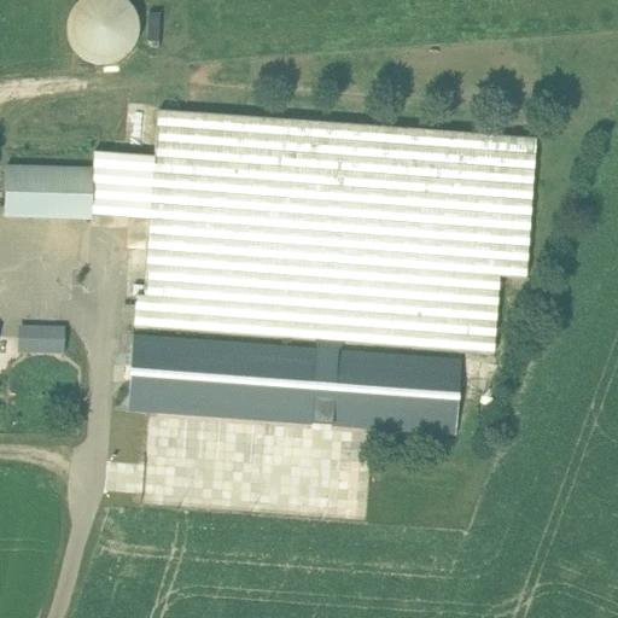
[(115,0),(81,0),(57,19),(99,71),(144,34),(115,0)]
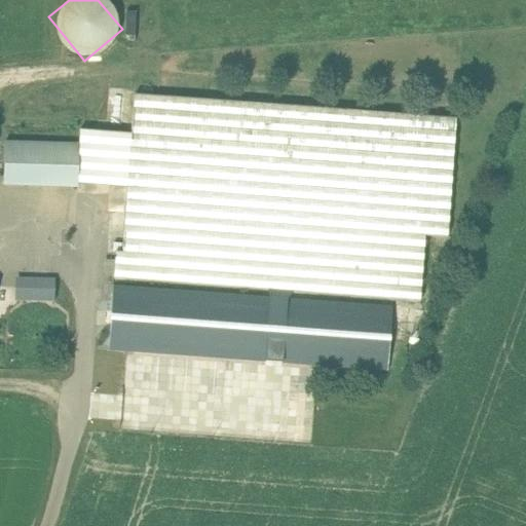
[(455,119),(456,114),(133,89),(119,250),(113,249),(110,276),(419,299),(423,232),(447,234),(457,119),(455,119)]
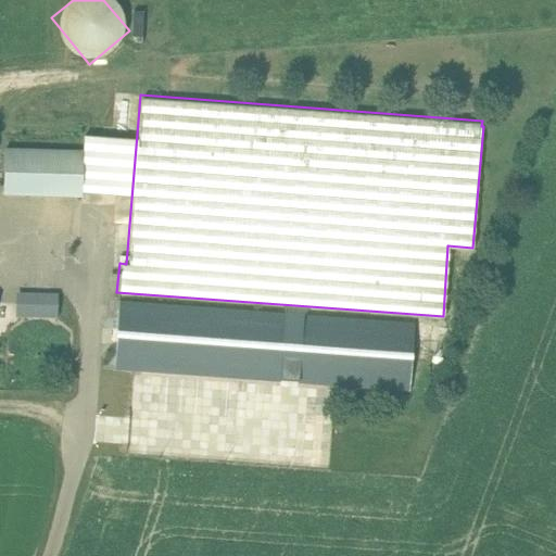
[(3,194),(36,194),(83,194),(83,150),(4,150),(3,194)]
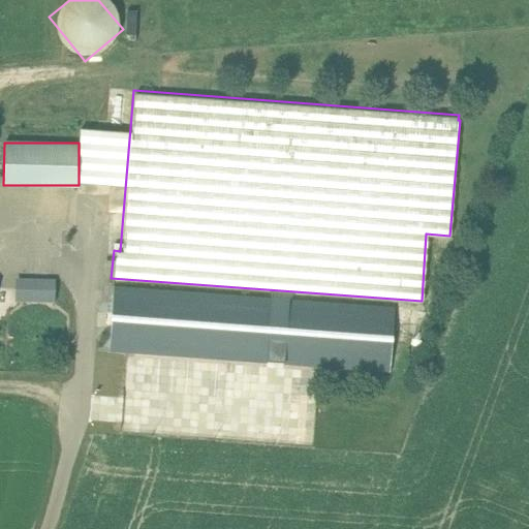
[(16,302),(19,303),(55,305),(56,282),(18,279),(16,302)]
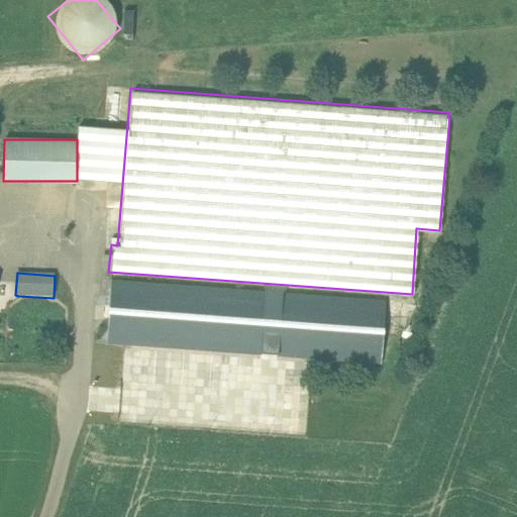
[(107,344),(382,365),(386,302),(111,282),(107,344)]
